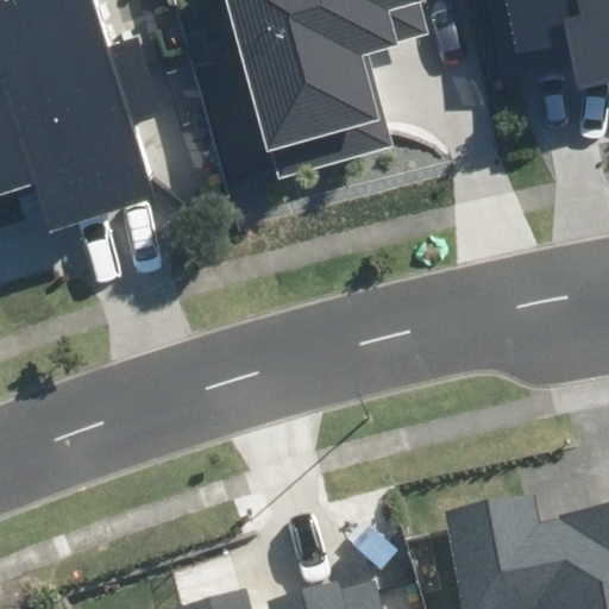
[(0,0),(0,200),(37,190),(49,231),(150,201),(92,0),(0,0)]
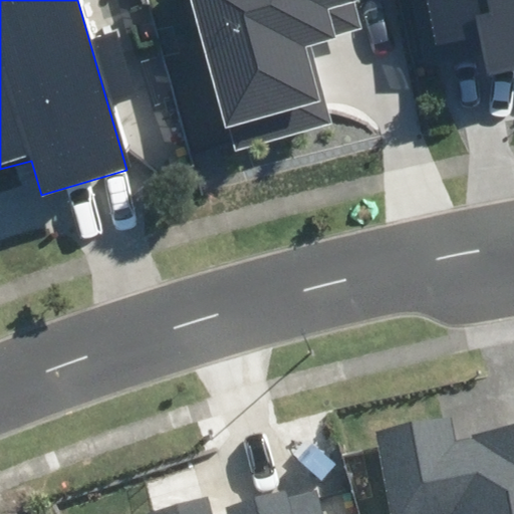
[(193,0),(235,153),(333,126),(310,42),(362,28),(353,0),(193,0)]
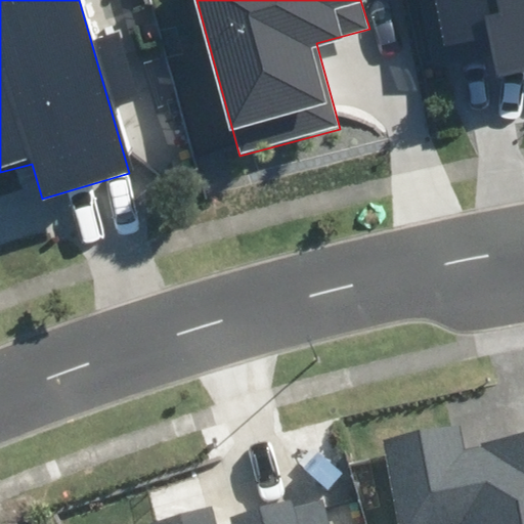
[(490,39),(495,75),(523,71),(523,0),(436,0),(443,46),(490,39)]
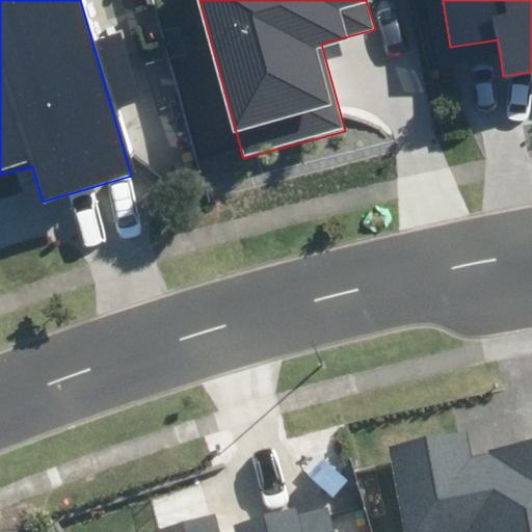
[(531,531),(531,445),(473,456),(469,430),(392,445),(407,531),(531,531)]
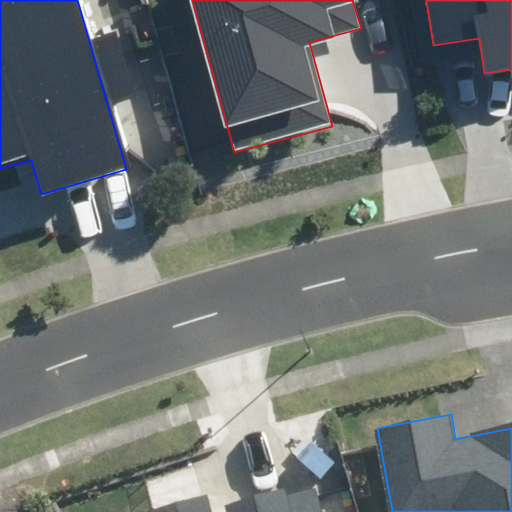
[(321,511),(316,490),(287,497),(284,488),(226,503),(227,511),(209,511),(205,494),(147,509),(147,511),(321,511)]
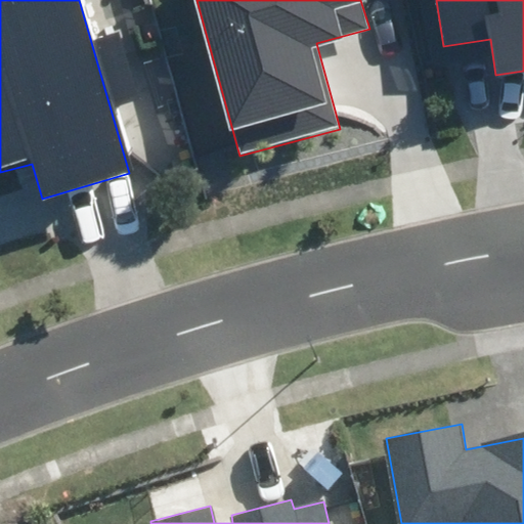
All buildings are outlined.
